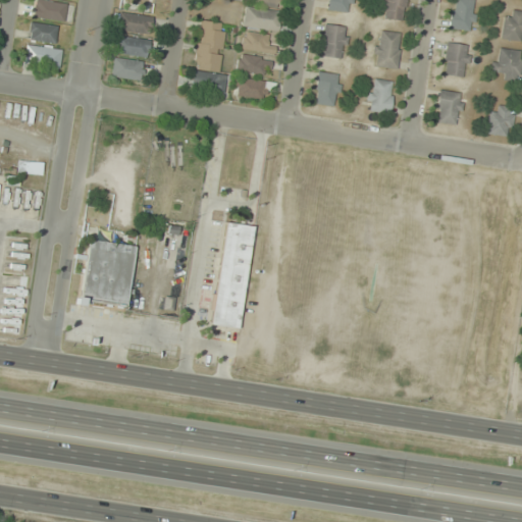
[(66,3),(37,0),(34,0),(33,18),(64,21),(66,3)]
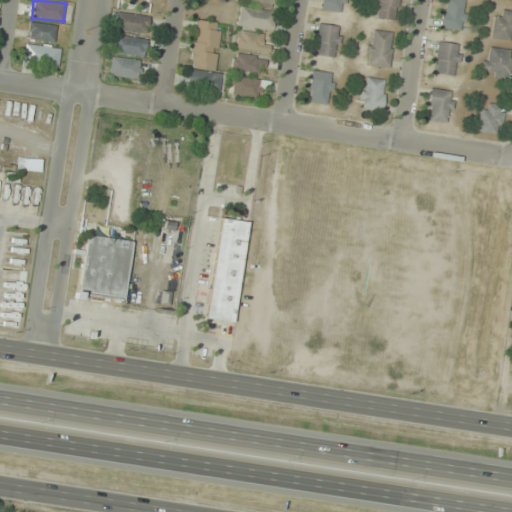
[(321,0),(320,10),(342,12),(343,0),(321,0)]
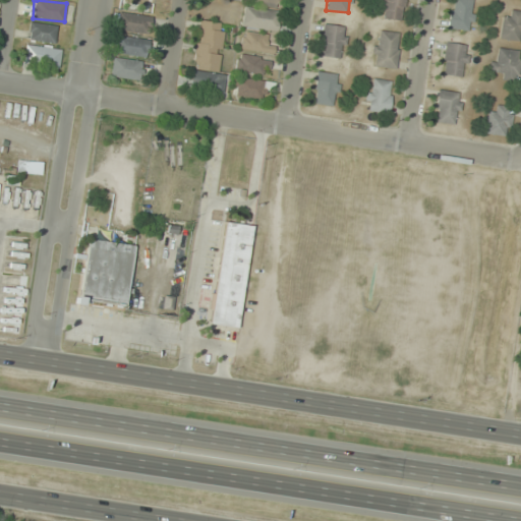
[(404,0),(382,0),(380,17),(403,19),(404,0)]
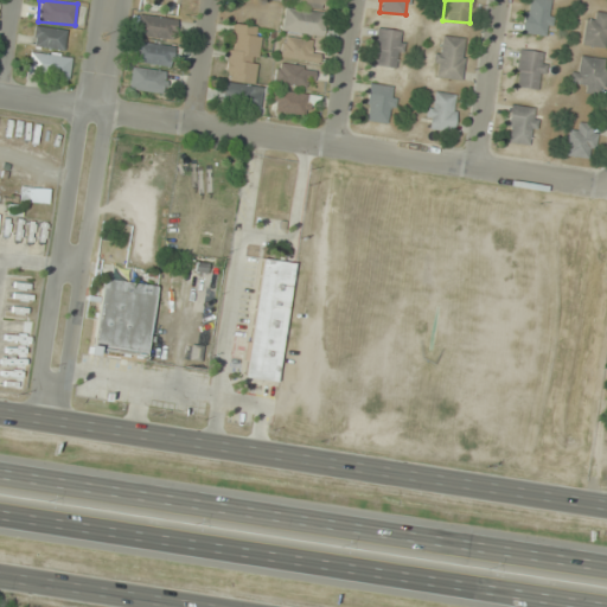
[(550,34),(550,0),(522,0),(523,34),(550,34)]
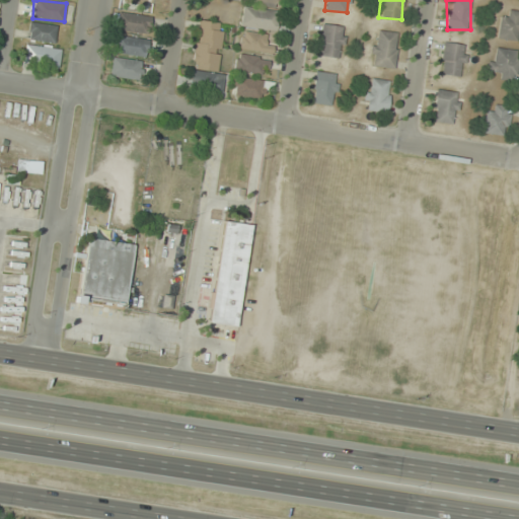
[(240,28),(276,30),(277,11),(242,8),(240,28)]
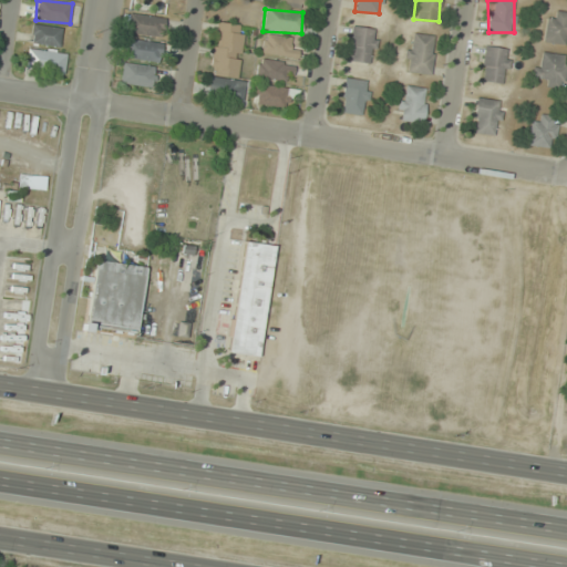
[(545,20),(542,42),(566,44),(566,12),(555,11),(554,21),(545,20)]
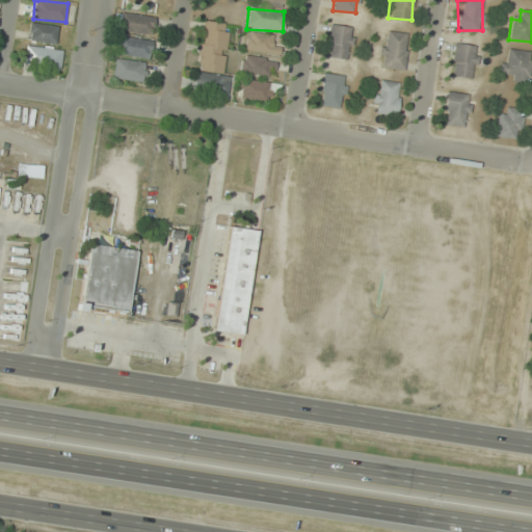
[(120,30),(152,35),(155,18),(122,12),(120,30)]
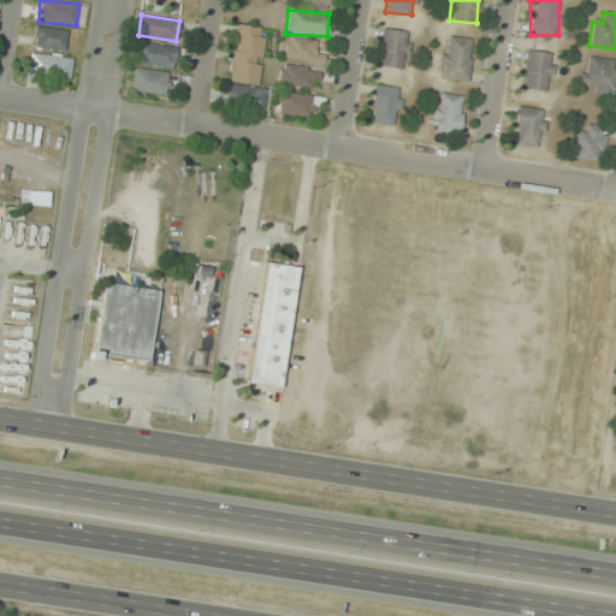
[(258,88),(265,28),(235,24),(225,105),(264,110),(267,88),(258,88)]
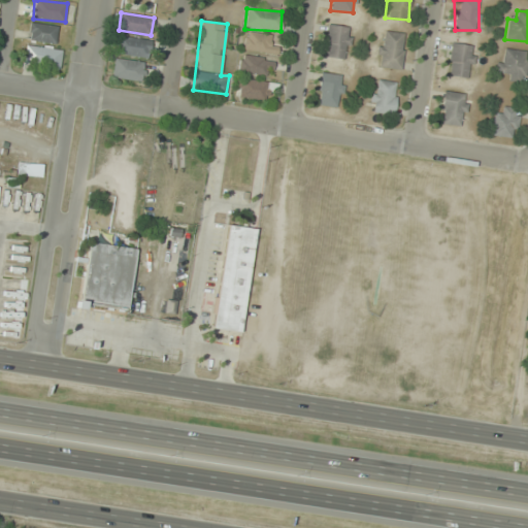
[(58,26),(31,23),(29,40),(56,44),(58,26)]
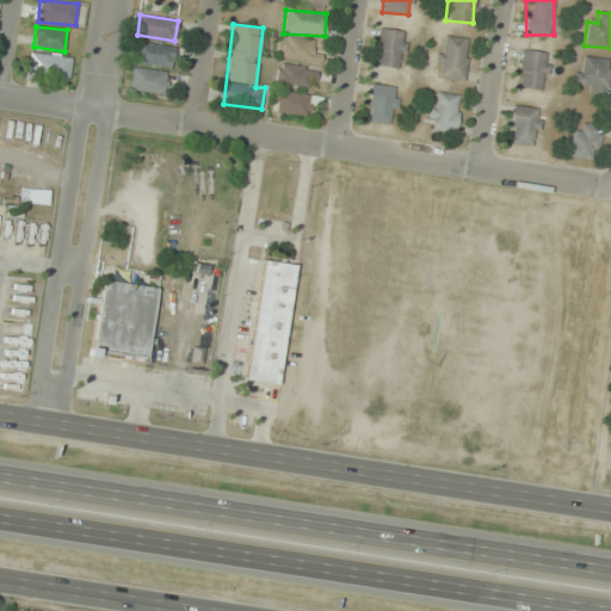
[(377,67),(403,67),(403,30),(377,30),(377,67)]
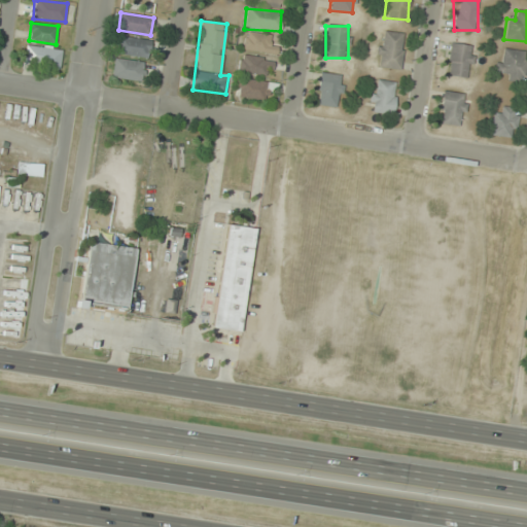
[(405,34),(380,30),(375,67),(399,69),(405,34)]
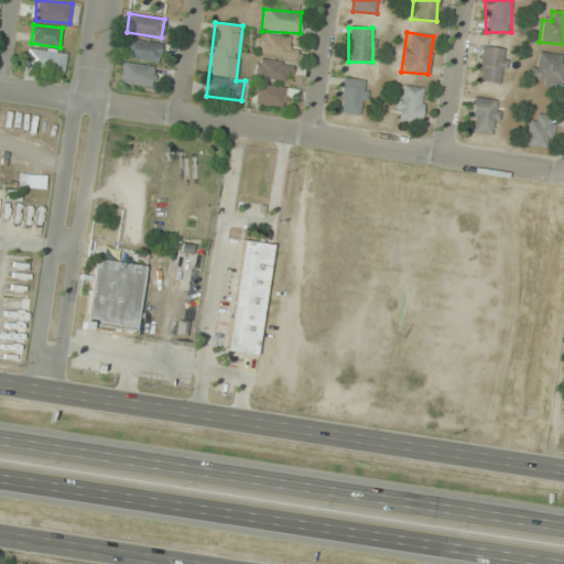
[(296,50),(286,47),(289,39),(261,33),(258,52),(295,60),(296,50)]
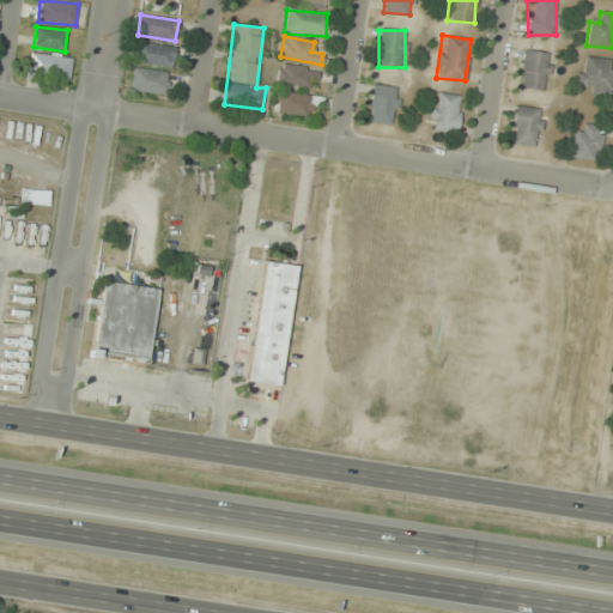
[(134,62),(173,67),(175,47),(137,42),(134,62)]
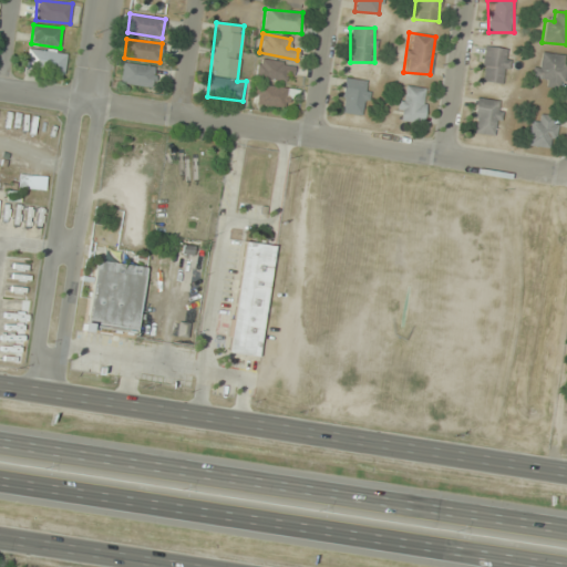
[(506,84),(509,49),(483,47),(480,81),(506,84)]
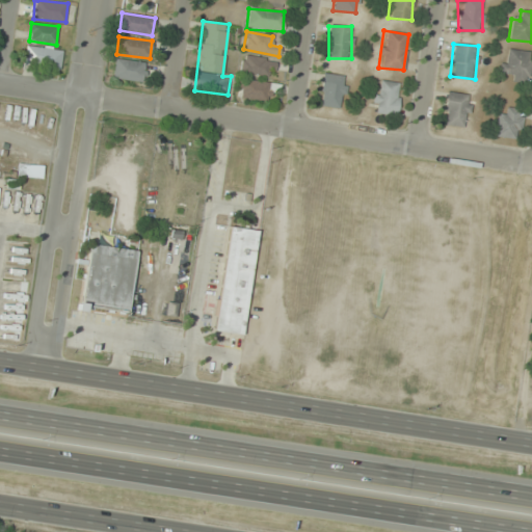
[(60,70),(62,50),(27,45),(24,64),(60,70)]
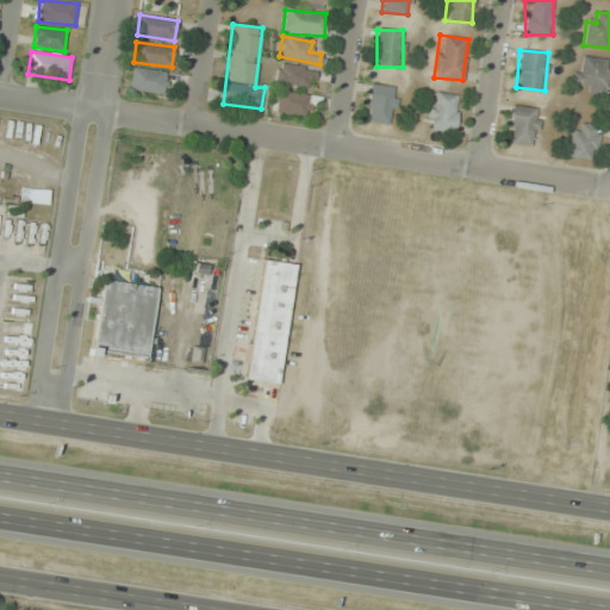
[(576,91),(608,91),(608,58),(576,58),(576,91)]
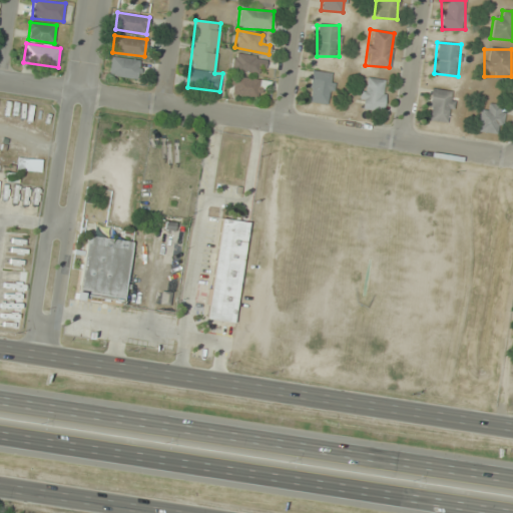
[(264,74),(266,58),(233,53),(230,70),(264,74)]
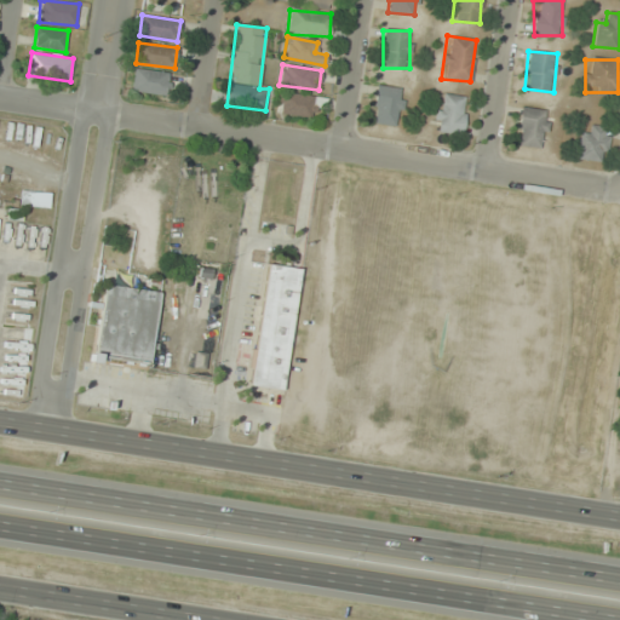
[(171,76),(137,67),(130,89),(165,98),(171,76)]
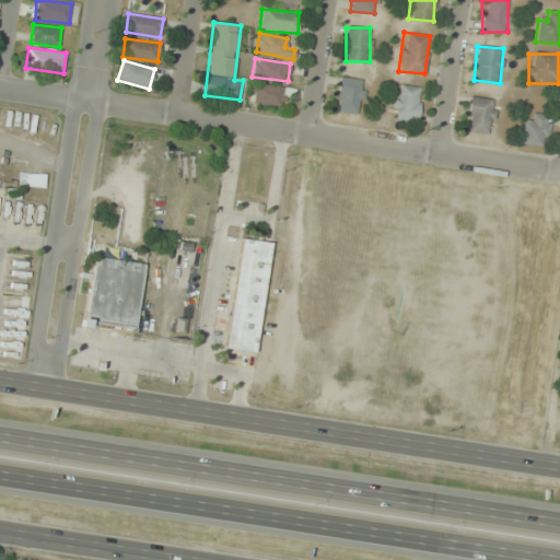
[(364,80),(339,78),(336,112),(361,114),(364,80)]
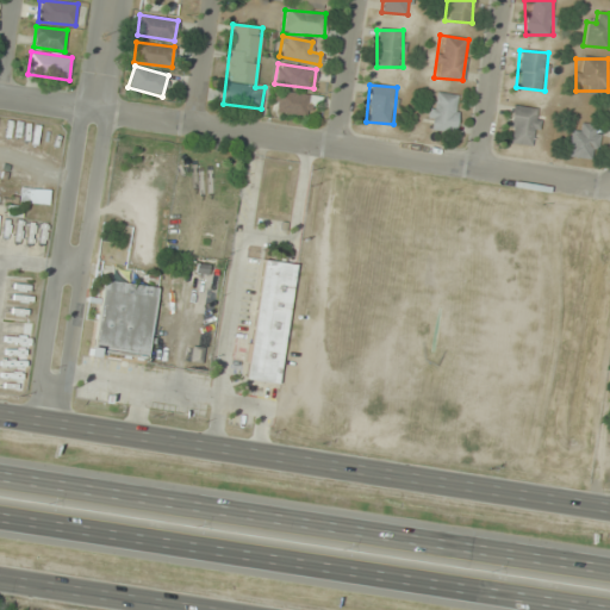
[(307,117),(309,105),(319,107),(322,98),(275,89),(272,111),(307,117)]
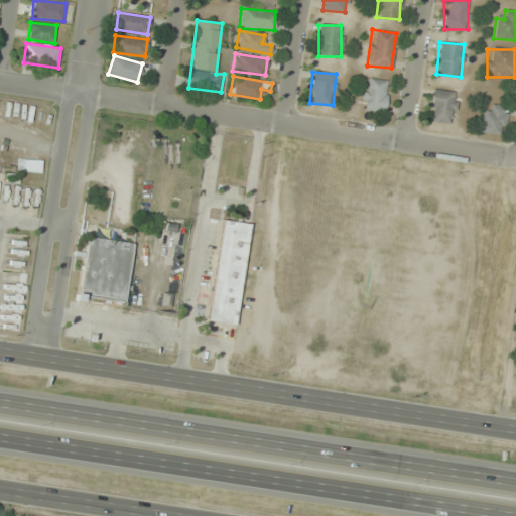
[(385,113),(389,81),(364,78),(360,110),(385,113)]
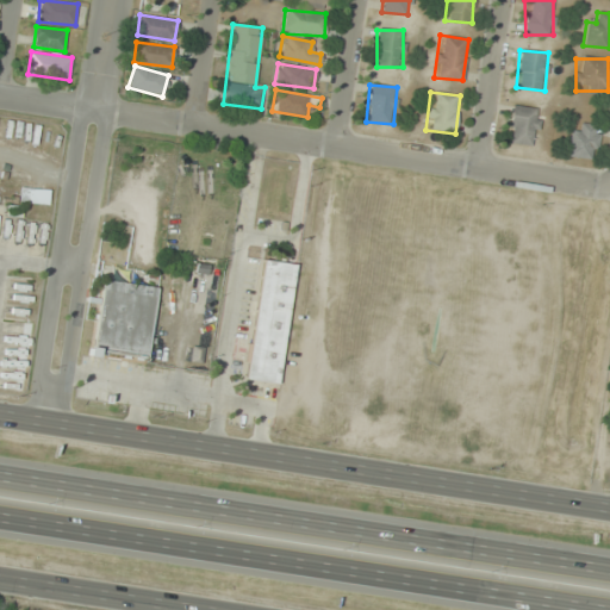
[(541,110),(514,105),(506,142),(534,147),(541,110)]
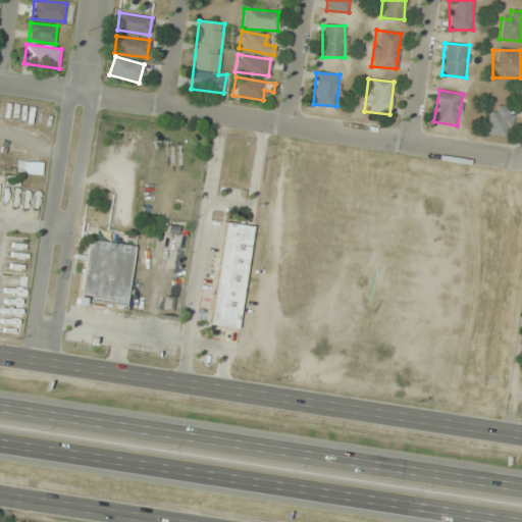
[(485,133),(508,138),(515,109),(491,104),(485,133)]
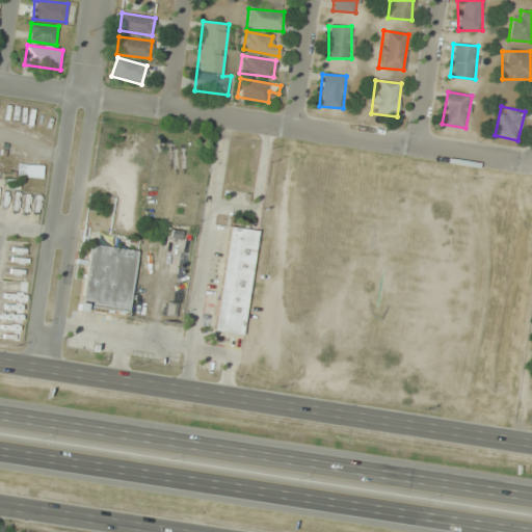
[(45,166),(19,163),(18,176),(43,179),(45,166)]
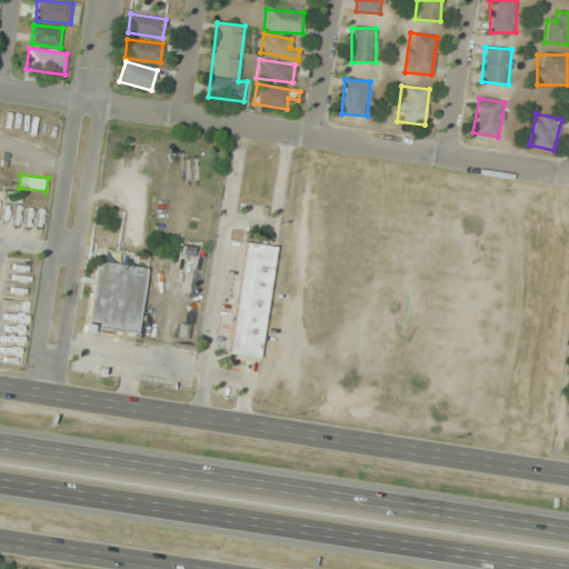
[(261,359),(276,247),(243,242),(229,355),(261,359)]
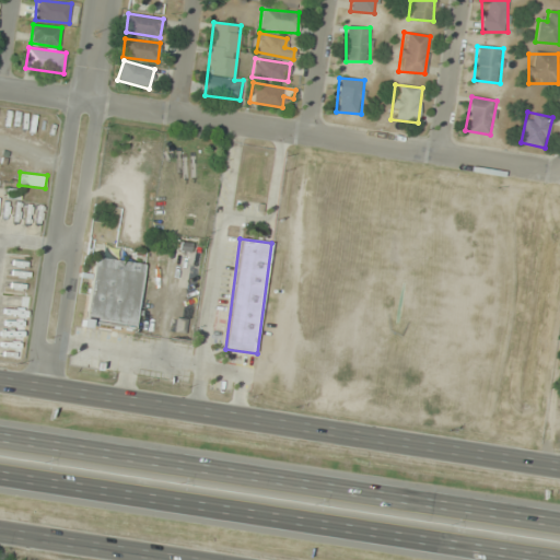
[(181,251),(202,255),(203,245),(182,242),(181,251)]
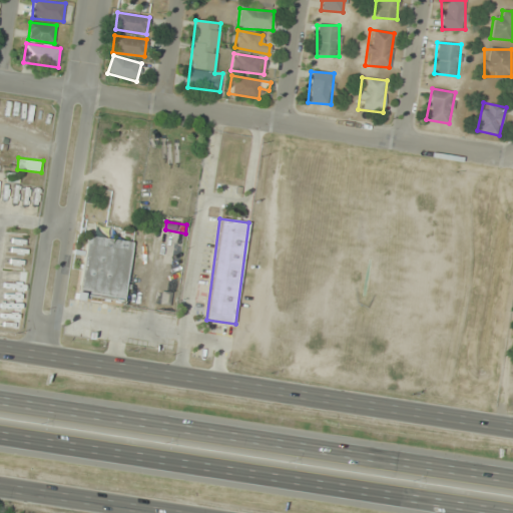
[(132,240),(85,235),(79,296),(125,302),(132,240)]
